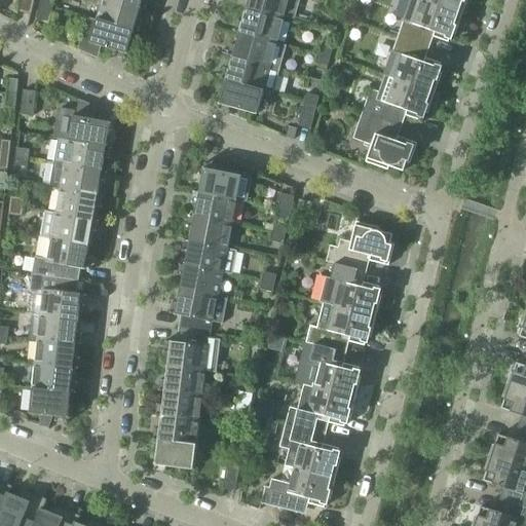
[(20,0),(17,12),(30,15),(33,0),(20,0)]
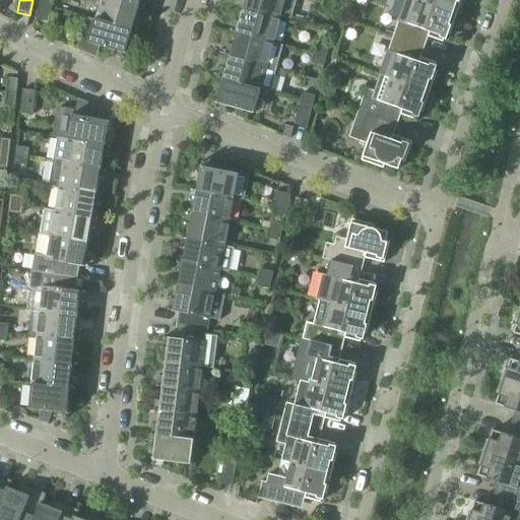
[(53,0),(39,0),(35,20),(48,23),(53,0)]
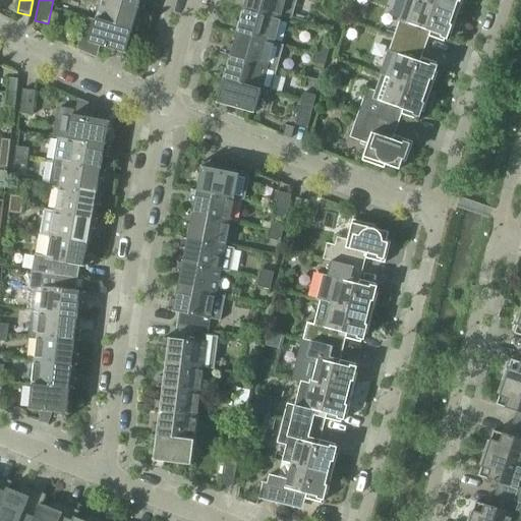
[(115,0),(101,0),(96,19),(132,31),(136,33),(140,20),(135,19),(138,7),(115,0)]
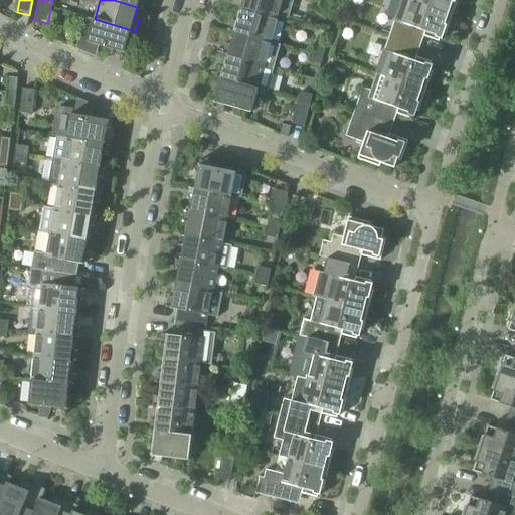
[(114,0),(137,7),(142,9),(144,0),(114,0)]
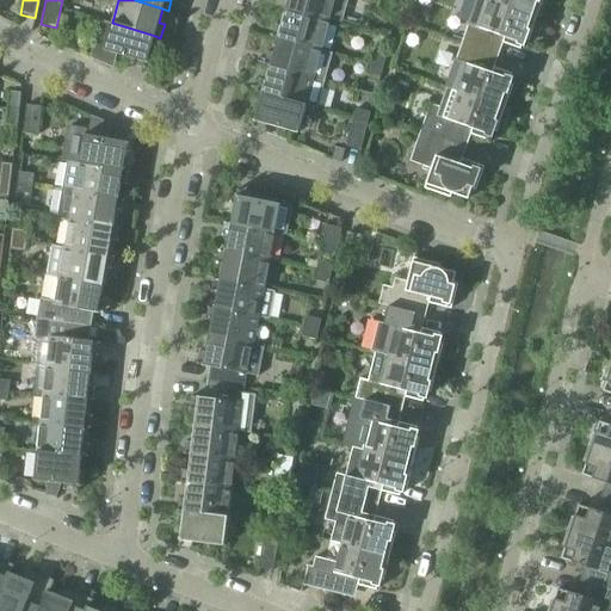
[(288,0),(285,11),(328,23),(339,26),(346,0),(288,0)]
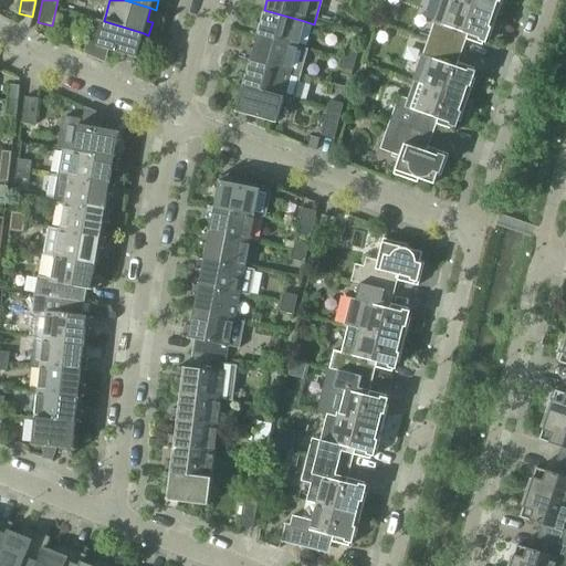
[(452,0),(441,0),(427,40),(453,49),(457,38),(482,46),(485,38),(489,39),(496,16),(453,0),(452,0)]
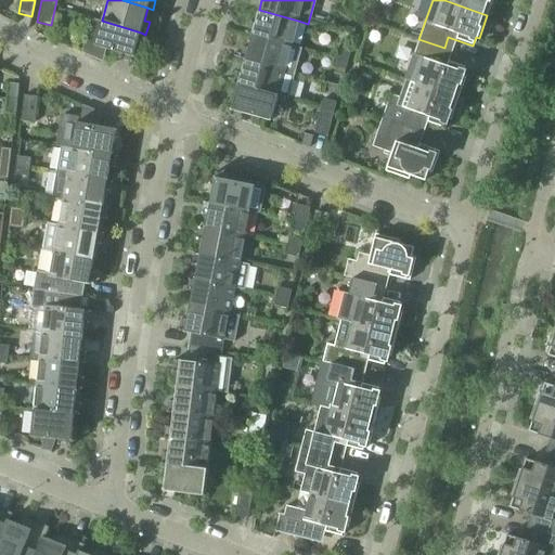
[(444,0),(487,15),(492,0),(444,0)]
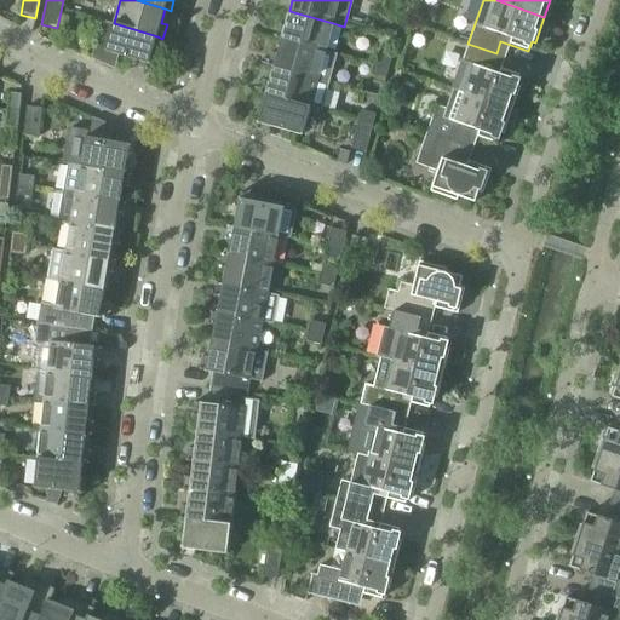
[(275,38),(281,40),(281,39),(326,52),(333,23),(290,11),(285,26),(279,24),(275,38)]
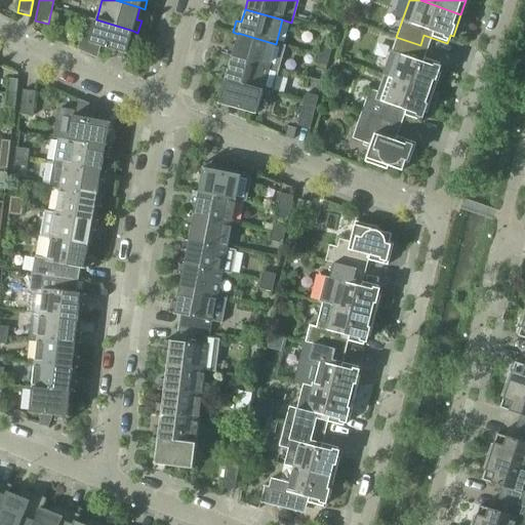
[(133,31),(96,19),(85,16),(81,34),(76,50),(94,58),(97,46),(115,51),(113,56),(124,59),(133,31)]
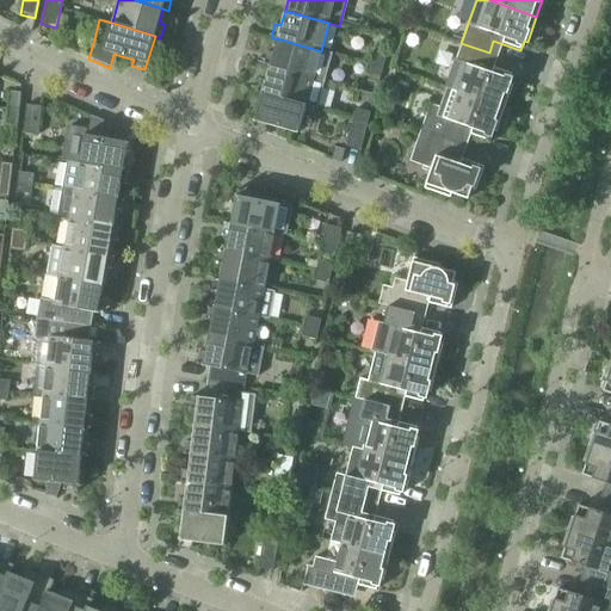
[(264,65),(270,67),(270,66),(313,79),(321,51),(277,38),(277,39),(273,53),(267,51),(264,65)]
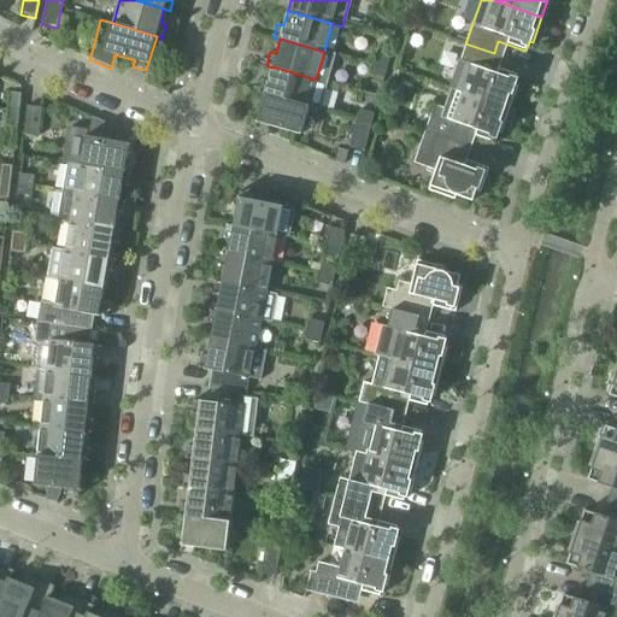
[(466,80),(462,94),(509,111),(517,87),(513,86),(517,75),(489,66),(494,53),(465,43),(459,62),(465,64),(463,74),(464,78),(466,80)]
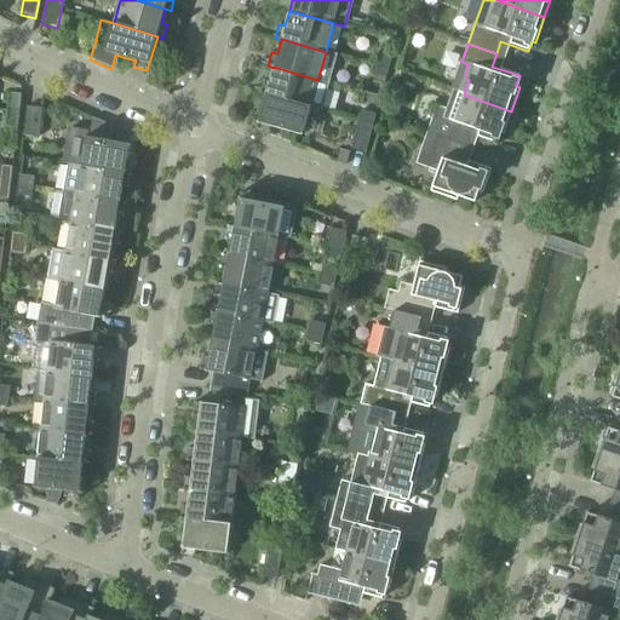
[(377,55),(373,64),(389,69),(391,59),(377,55)]
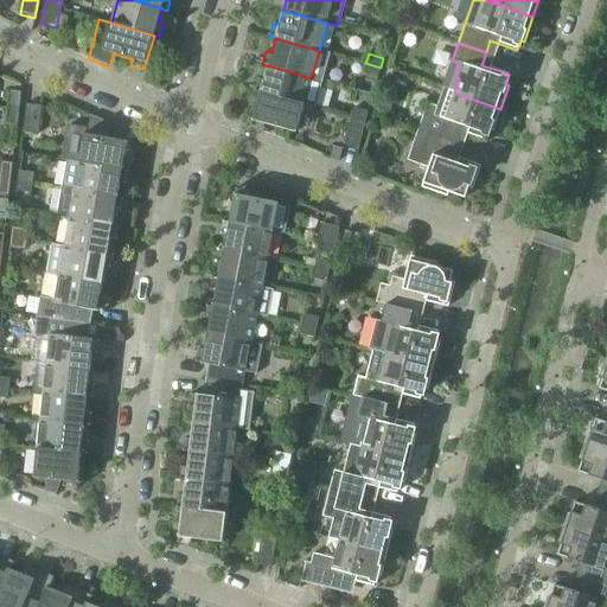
[(381,68),(365,63),(363,74),(377,77),(381,68)]
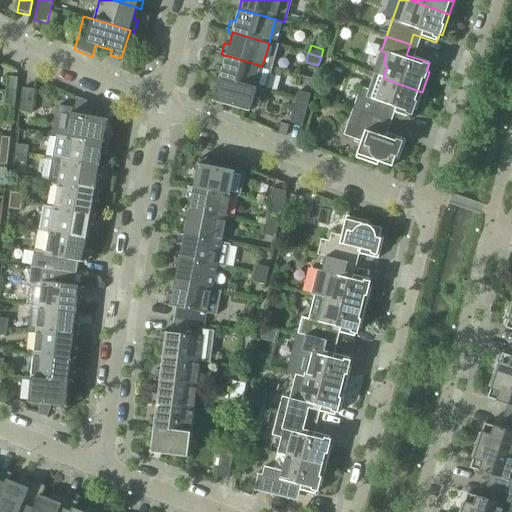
[(219,78),(256,89),(265,91),(272,68),(262,66),(226,55),(226,56),(222,68),(217,66),(214,78),(219,79),(219,78)]
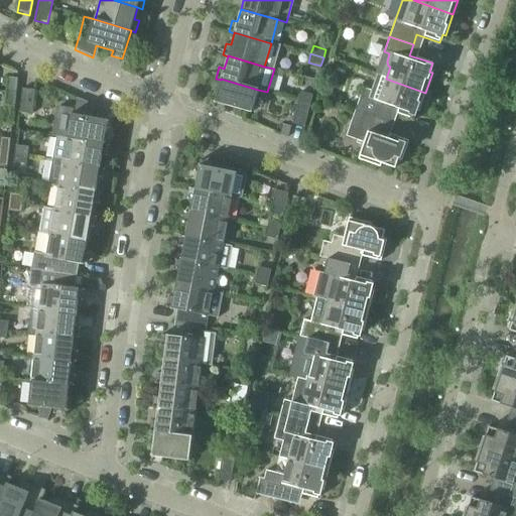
[(363,89),(355,111),(387,122),(390,112),(412,120),(415,111),(418,112),(425,93),(386,79),(377,76),(372,92),(363,89)]
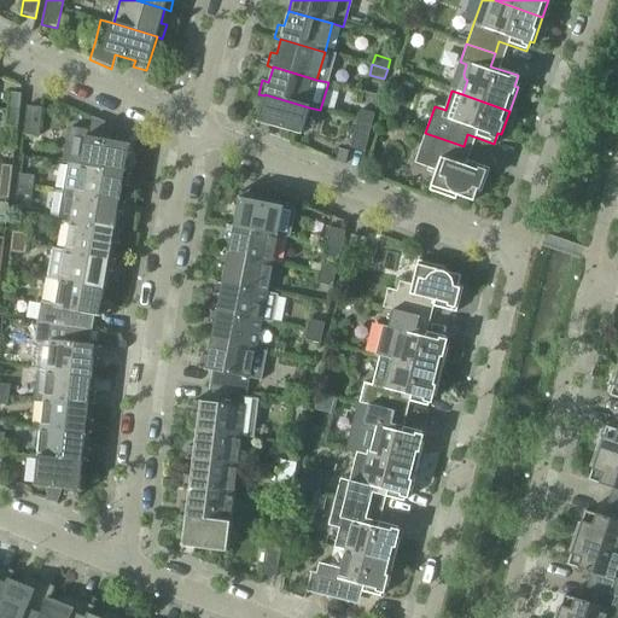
[(10,93),(7,110),(18,111),(21,94),(10,93)]
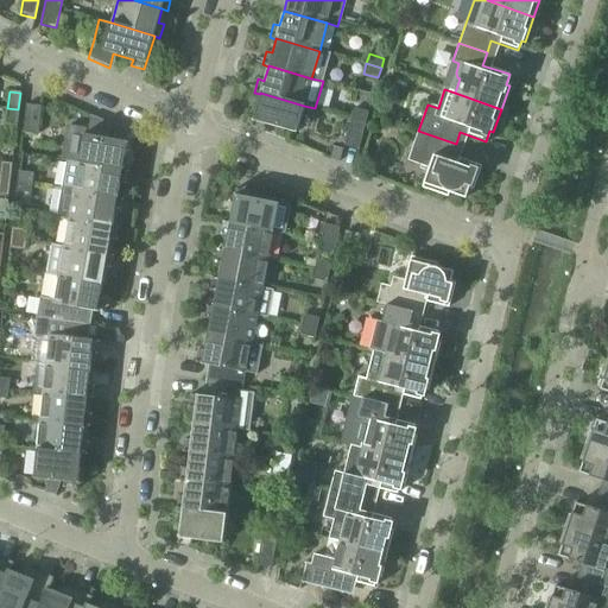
[(260,93),(260,94),(251,127),(265,131),(266,125),(296,133),(304,106),(260,93)]
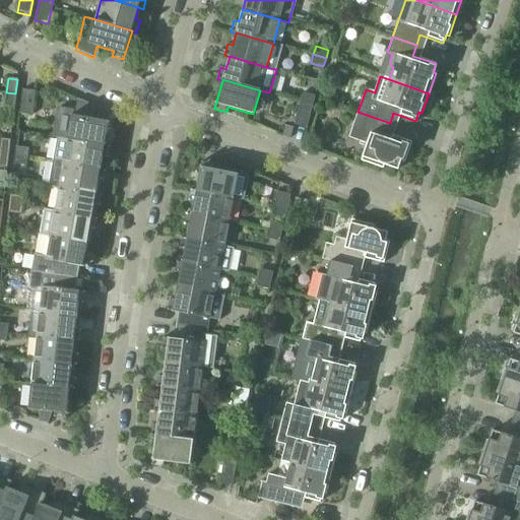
[(22,89),(19,114),(33,116),(35,91),(22,89)]
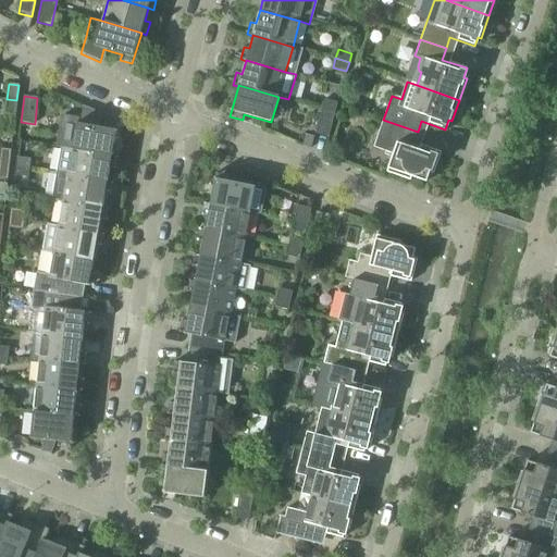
[(16,100),(7,99),(5,114),(15,115),(16,100)]
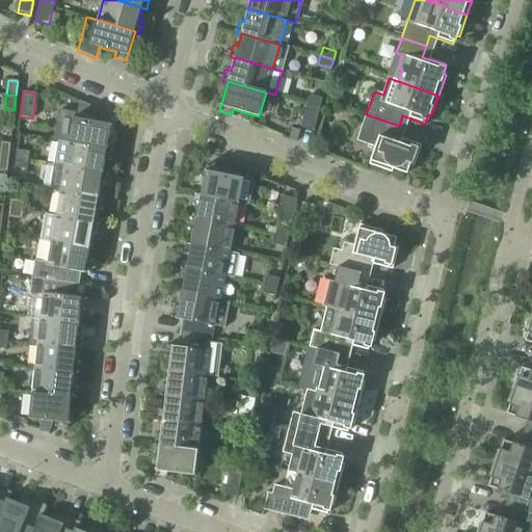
[(310,95),(308,104),(320,107),(322,99),(310,95)]
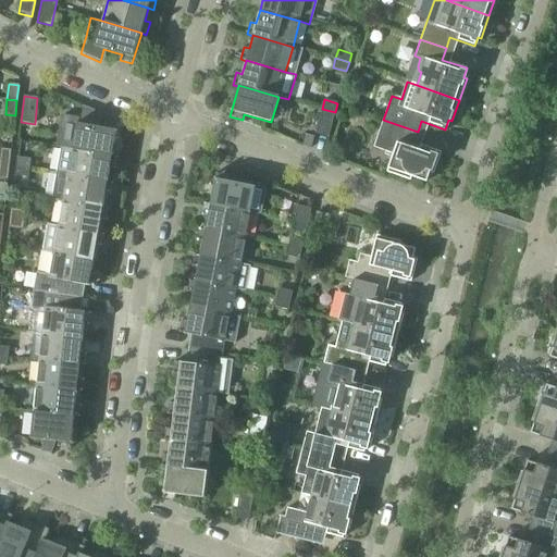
[(335,112),(322,109),(314,134),(329,137),(335,112)]
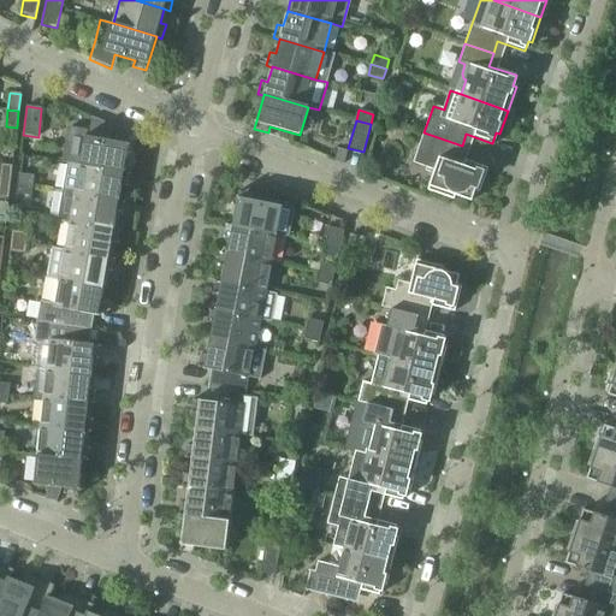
[(462,146),(424,132),(413,164),(434,171),(427,191),(454,200),(455,196),(472,202),(475,191),(479,194),(487,169),(456,158),(460,147),(461,148),(462,146)]
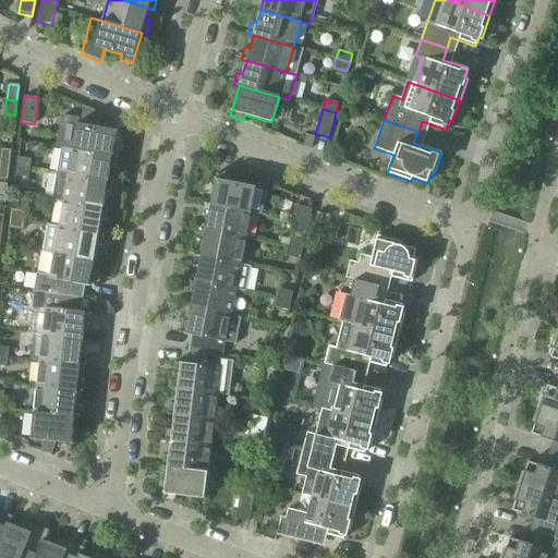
[(72,147),(72,149),(112,156),(118,125),(105,123),(104,129),(76,123),(76,126),(64,124),(60,145),(72,147)]
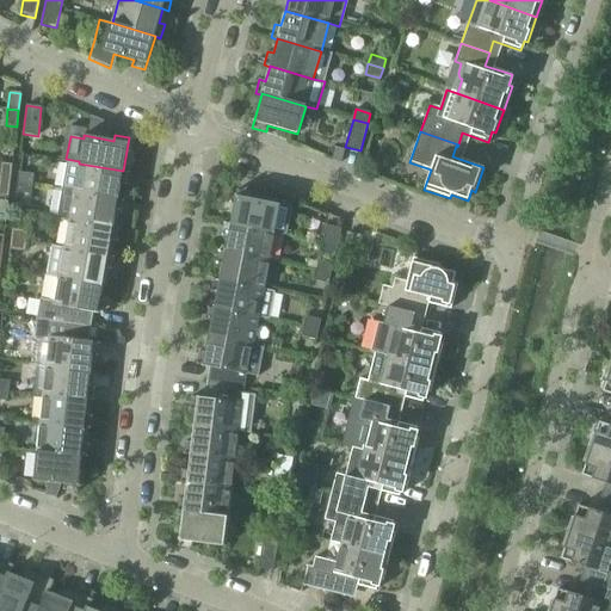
[(332,160),(341,164),(345,150),(335,147),(332,160)]
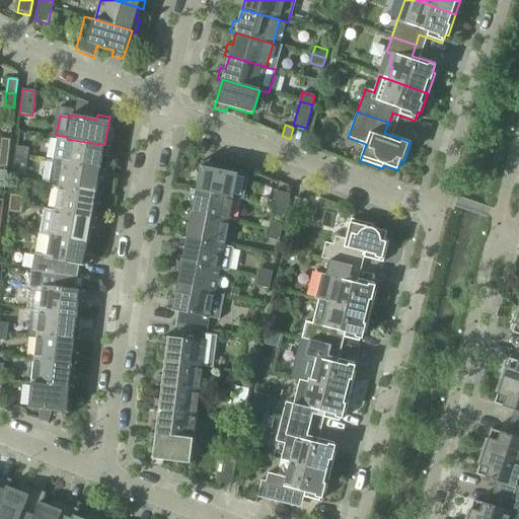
[(57,137),(53,161),(100,169),(102,157),(107,158),(109,146),(104,145),(67,139),(57,137)]
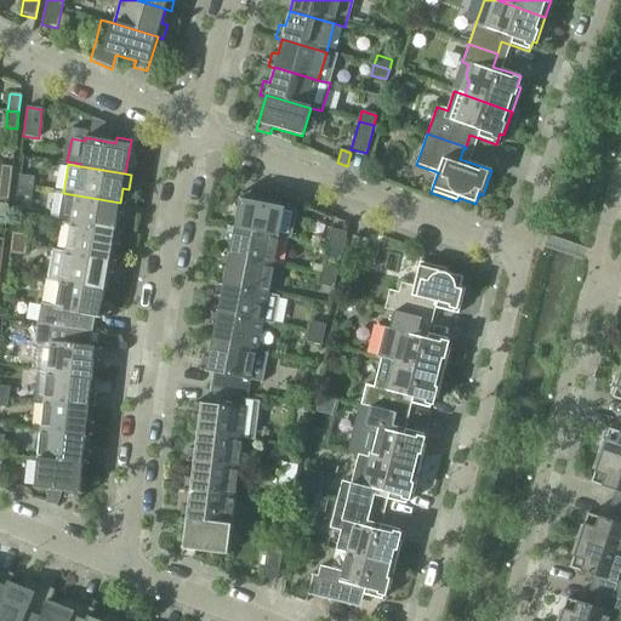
[(1,166),(0,174),(0,182),(10,184),(12,167),(1,166)]
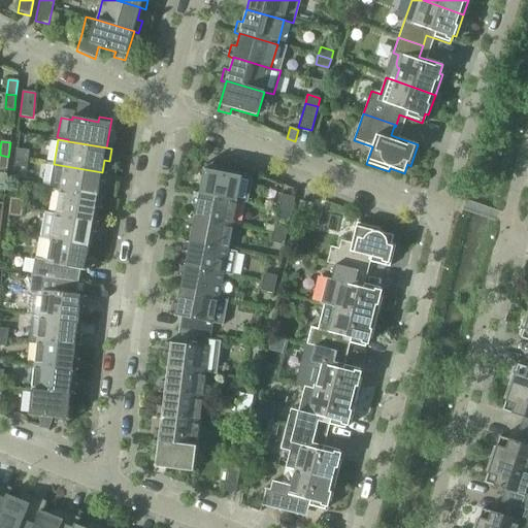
[(15,150),(14,158),(28,160),(29,151),(15,150)]
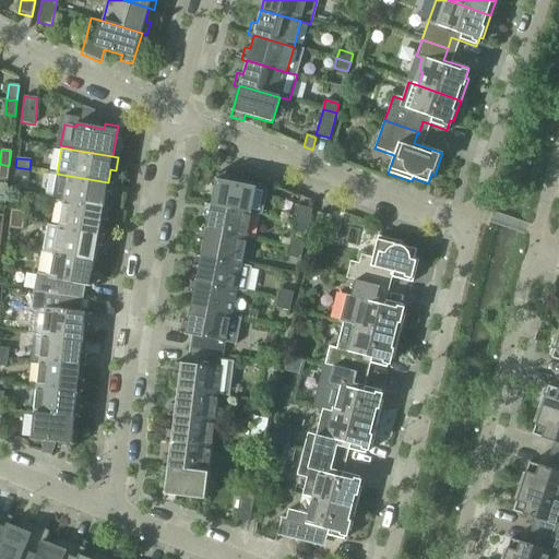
[(9,166),(0,164),(0,179),(8,180),(9,166)]
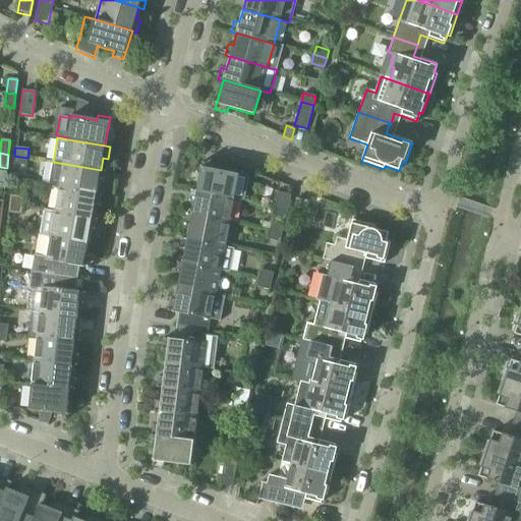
[(27,158),(14,156),(13,165),(26,166),(27,158)]
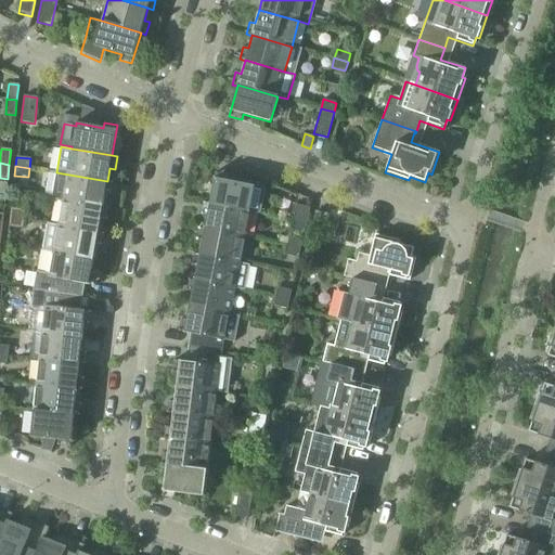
[(51,197),(62,199),(102,206),(105,194),(111,194),(113,182),(107,181),(56,172),(51,197)]
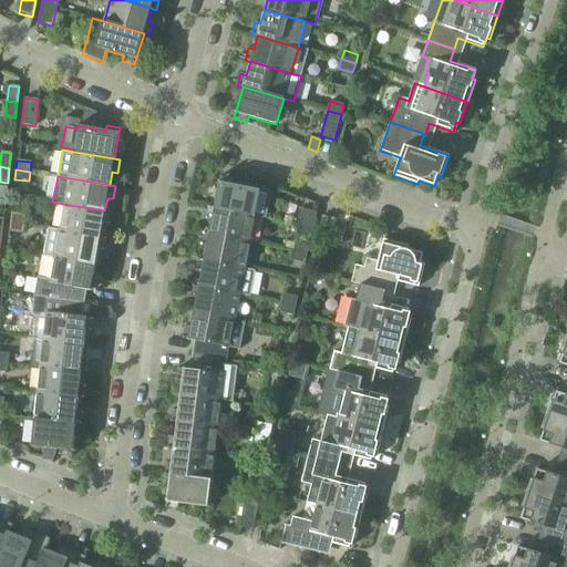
[(219,182),(214,208),(255,216),(266,218),(270,192),(259,189),(232,184),(233,178),(219,176),(219,182)]
